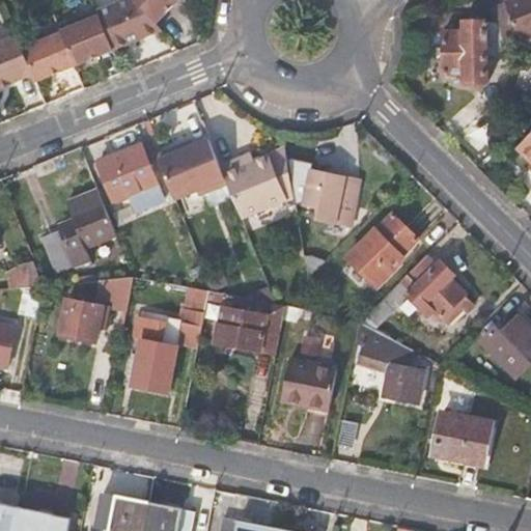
[(126,0),(98,11),(113,50),(162,30),(156,23),(136,0),(126,0)]
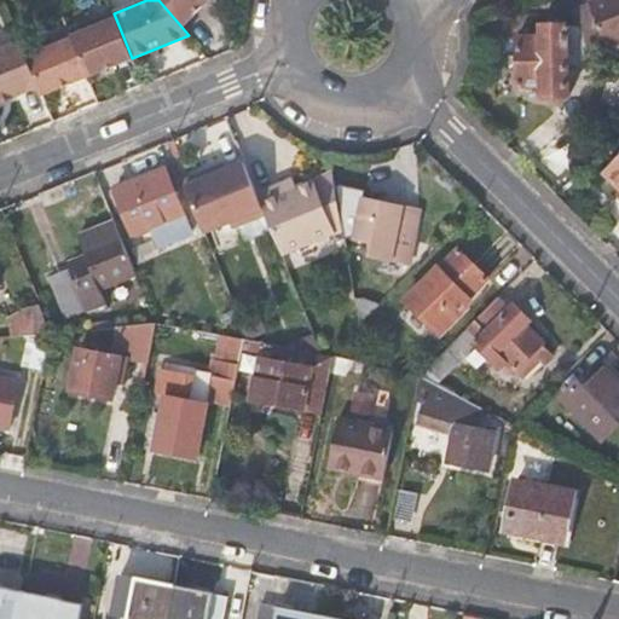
[(158,0),(181,27),(213,0),(158,0)]
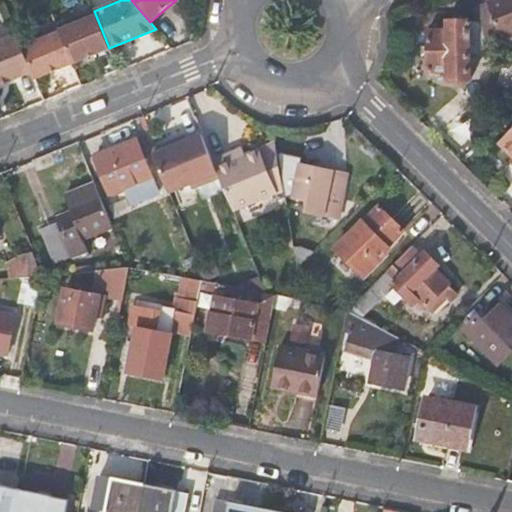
[(511,0),(490,0),(474,7),(481,25),(489,44),(511,34),(511,0)]
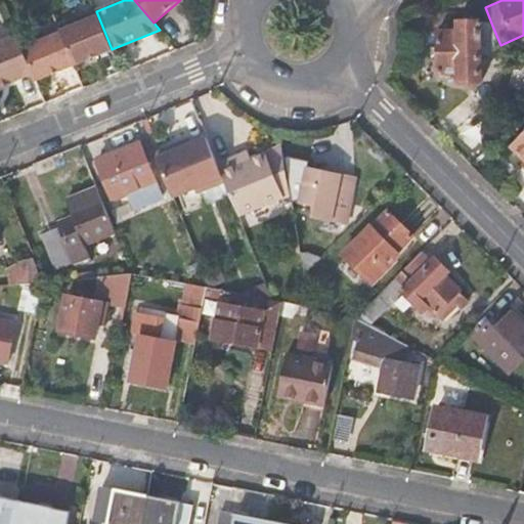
[(82,22),(60,31),(74,64),(112,49),(96,11),(81,17),(82,22)]
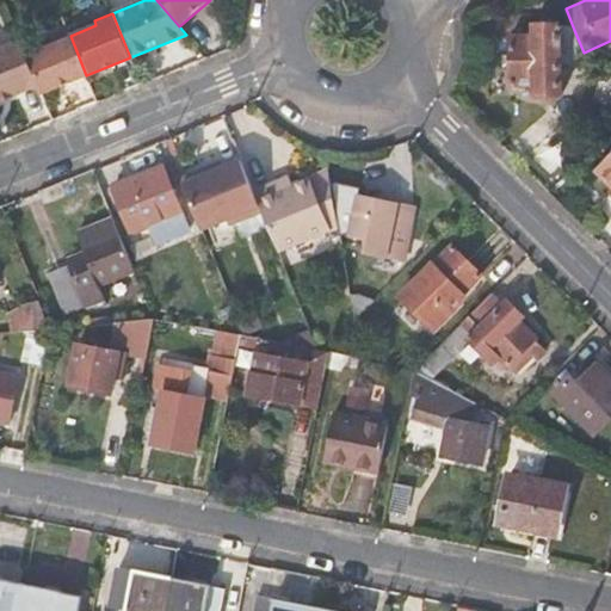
[(561,65),(588,65),(584,53),(574,30),(562,30),(562,23),(534,22),(534,37),(511,36),(511,86),(535,85),(536,96),(562,96),(561,65)]
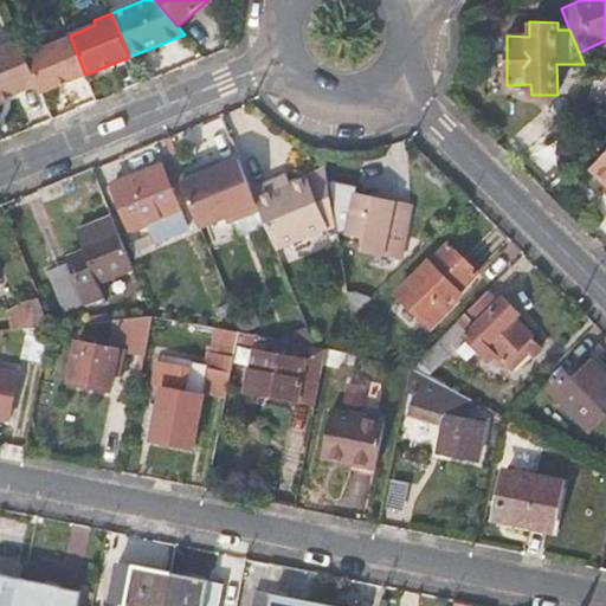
[(39,85),(43,92),(85,75),(70,36),(68,30),(50,37),(52,45),(27,55),(39,85)]
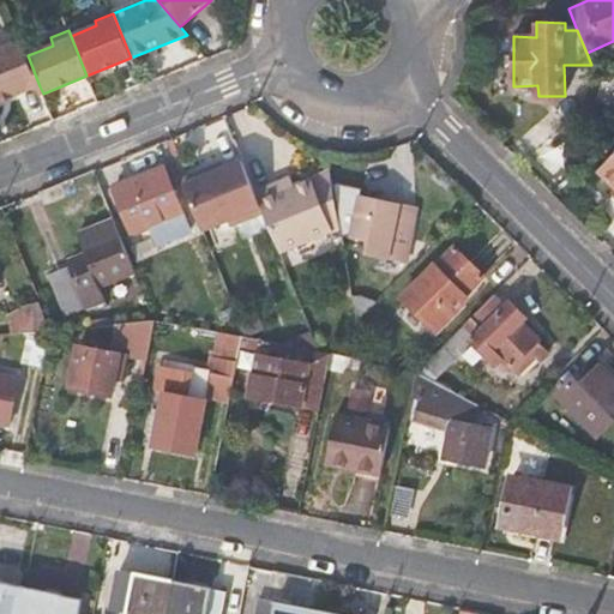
[(28,55),(22,41),(0,49),(0,101),(40,86),(28,55)]
